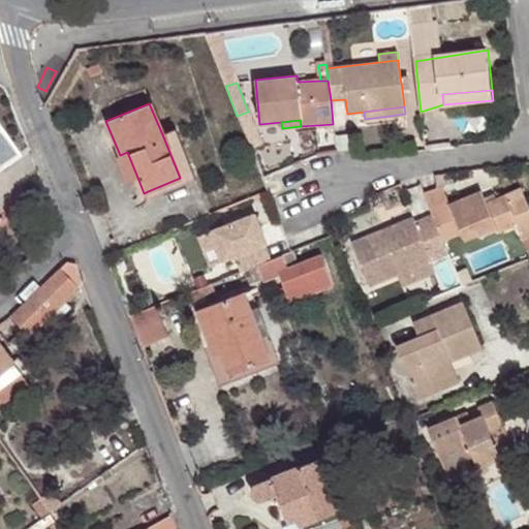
[(175,128),(162,134),(180,178),(193,173),(175,128)]
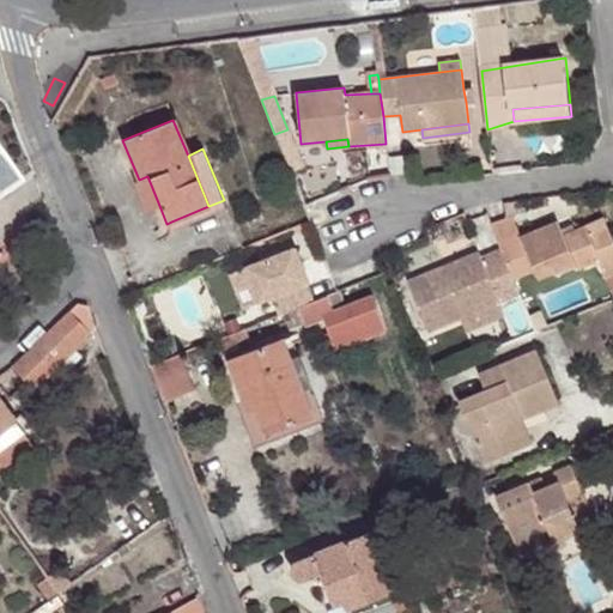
[(0,192),(19,178),(0,151),(0,192)]
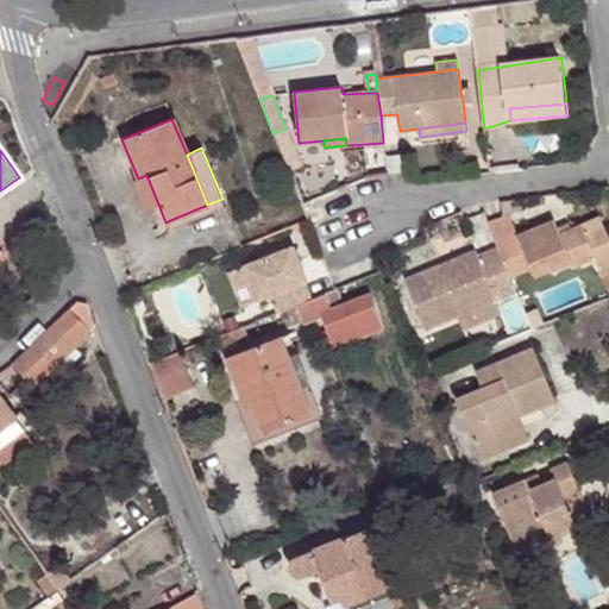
[(146,175),(138,179),(135,180),(146,212),(159,207),(146,175)]
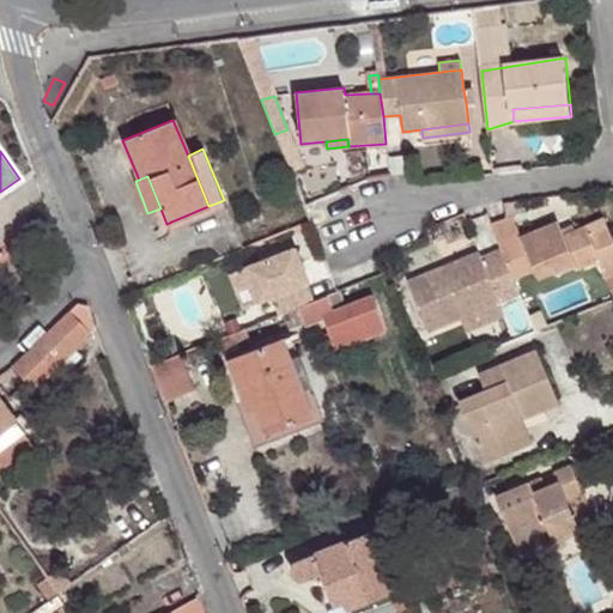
[(208,206),(171,222),(175,228),(226,206),(224,200),(208,206)]
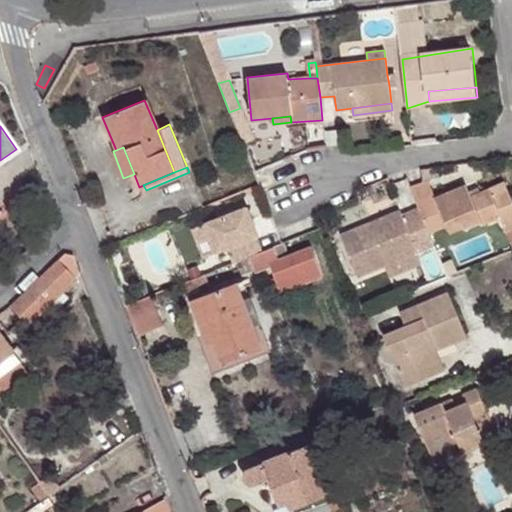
[(437,206),(420,213),(429,235),(448,227),(445,221),(458,215),(461,222),(465,231),(483,223),(484,226),(501,220),(507,234),(511,231),(511,196),(507,184),(472,197),(467,186),(435,199),(437,206)]
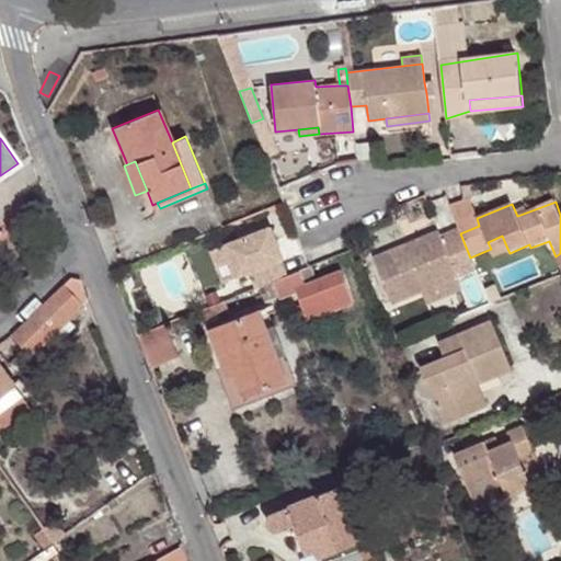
[(268,226),(222,244),(236,276),(281,258),(268,226)]
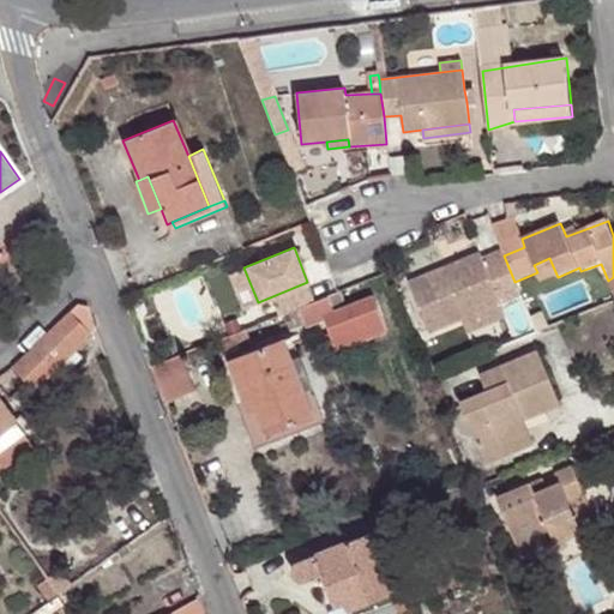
[(462,323),(500,307),(481,258),(410,284),(431,336),(462,323)]
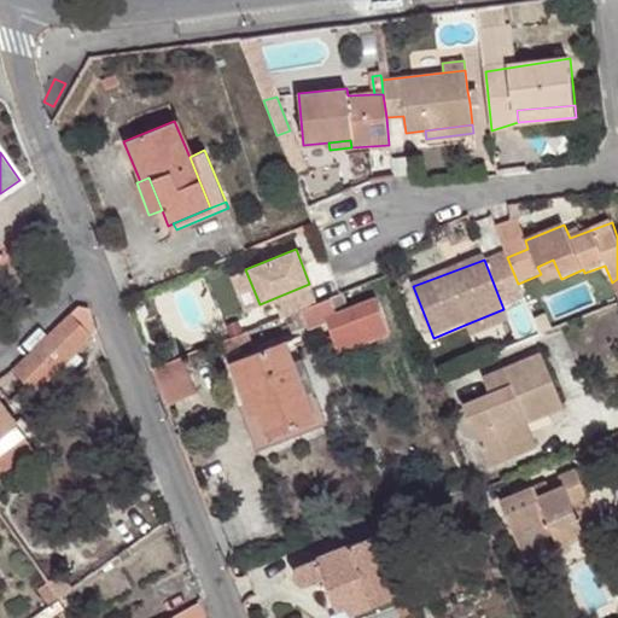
[(541,274),(557,268),(553,260),(537,267),(541,274)]
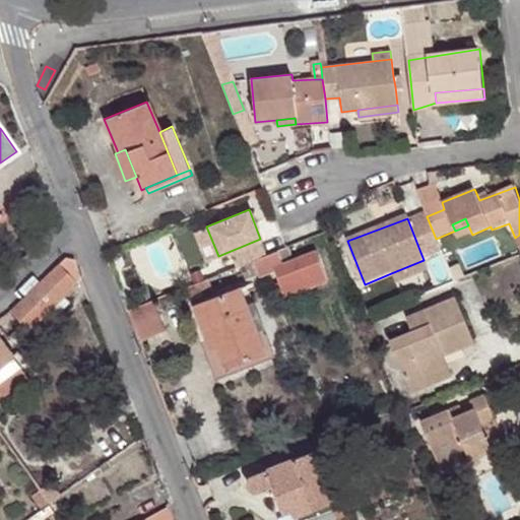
[(278,250),(276,251),(282,265),(291,260),(286,247),(284,248),(278,250)]
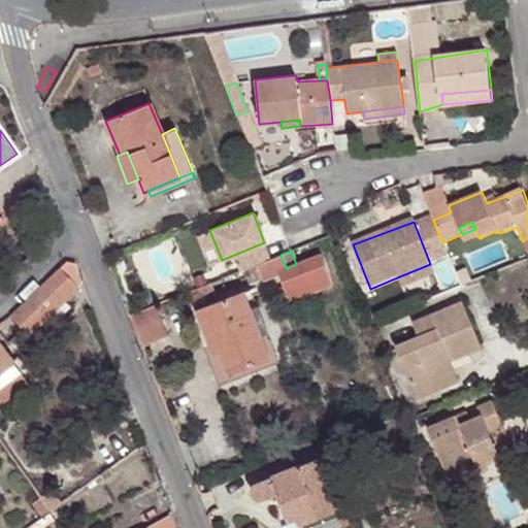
[(281,255),(255,265),(261,281),(277,274),(284,290),(307,281),(311,292),(331,284),(320,255),(296,264),(287,269),(281,255)]
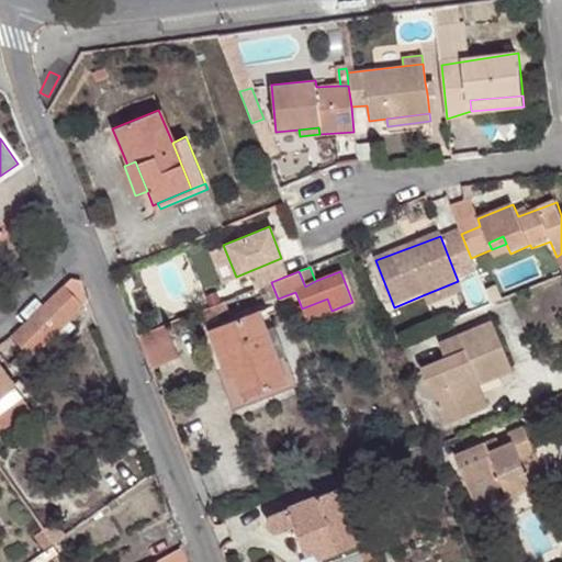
[(72,278),(65,284),(83,304),(88,300),(80,280),(72,278)]
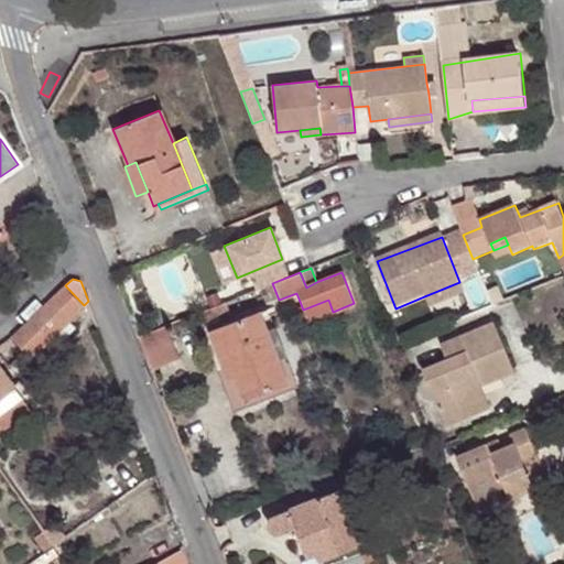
[(465,295),(459,282),(424,296),(429,310),(465,295)]
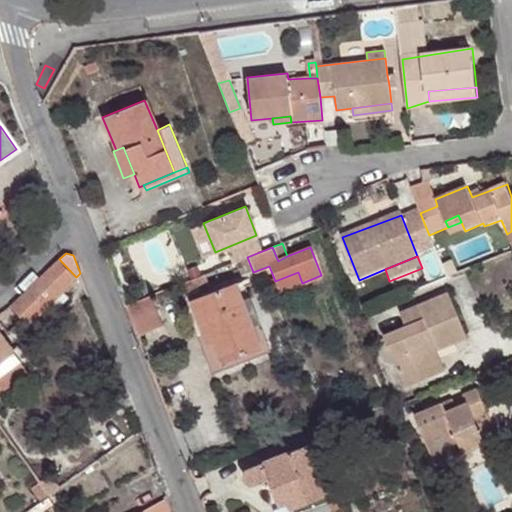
[(59,259),(22,294),(40,314),(45,309),(76,277),(59,259)]
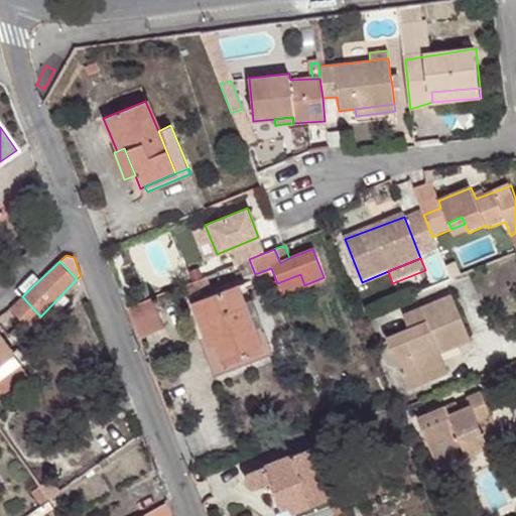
[(300,274),(277,283),(281,294),(304,285),(300,274)]
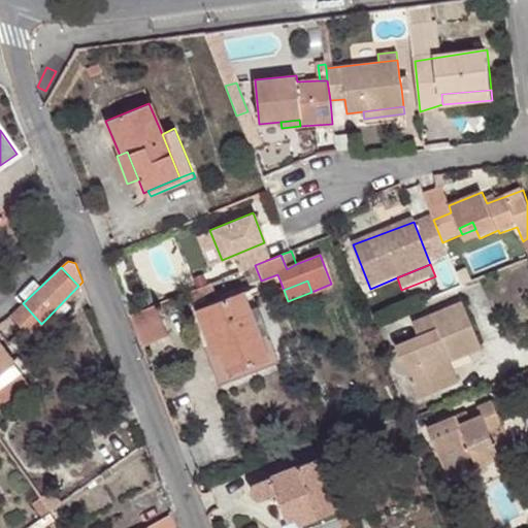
[(209,282),(187,291),(191,302),(213,293),(209,282)]
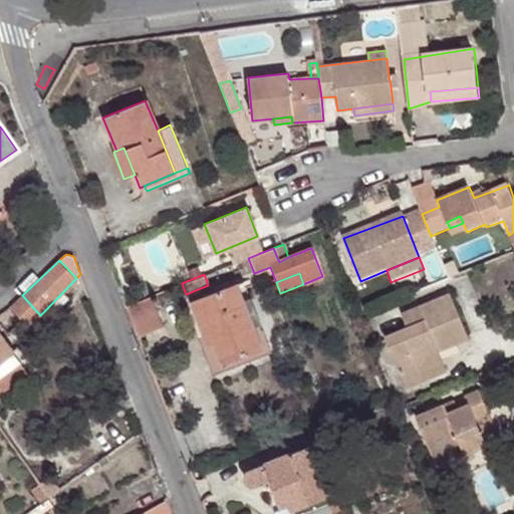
[(210,331),(222,363),(263,348),(253,325),(245,327),(237,306),(244,303),(237,283),(190,300),(203,334),(210,331)]
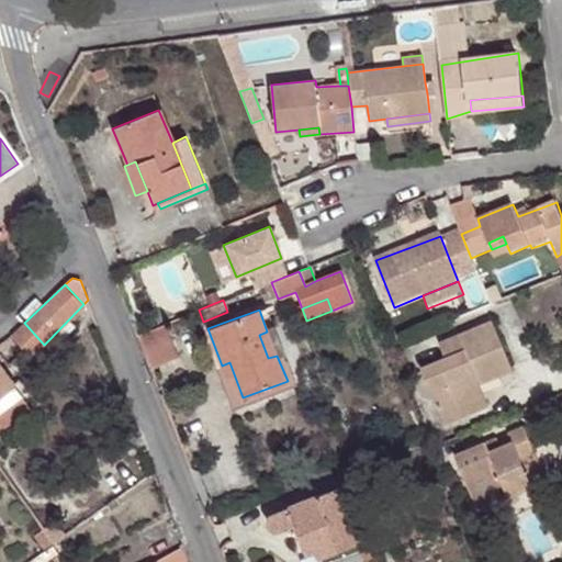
[(487,370),(491,379),(512,370),(491,321),(438,343),(445,358),(420,368),(444,424),(462,416),(458,406),(483,395),(479,383),(475,375),(487,370)]
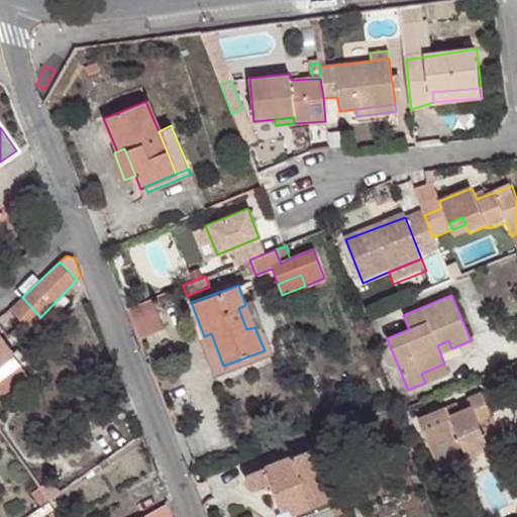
[(22,297),(12,308),(24,323),(26,326),(40,317),(22,297)]
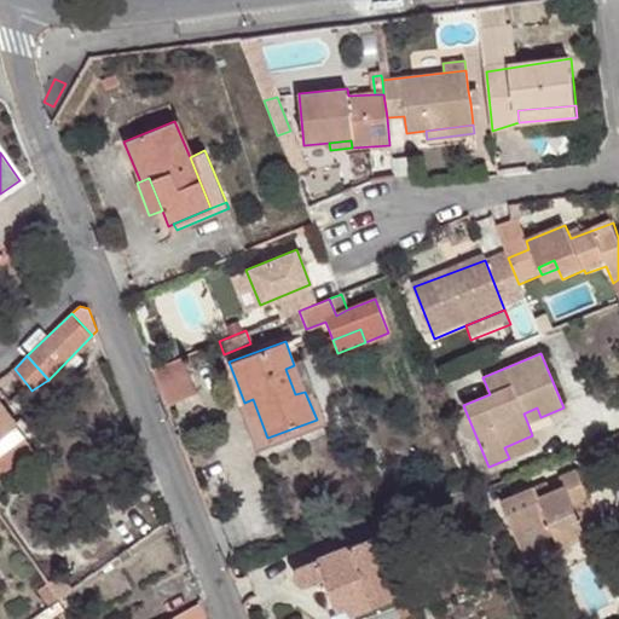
[(150,369),(165,406),(195,394),(180,357),(150,369)]
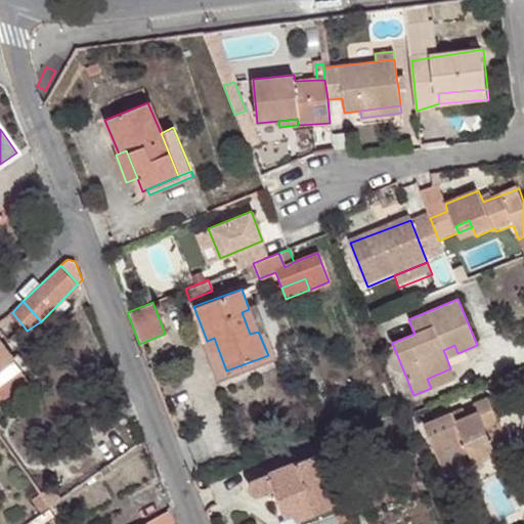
[(250,334),(258,332),(249,309),(242,312),(250,334)]
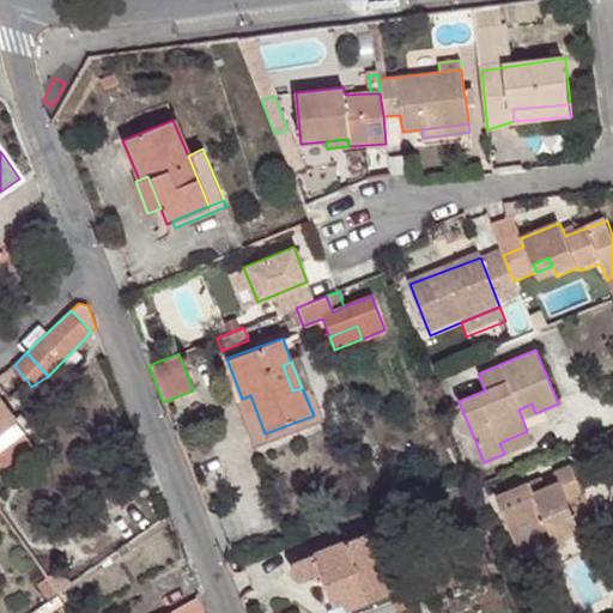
[(14,365),(0,374),(0,386),(8,398),(29,383),(14,365)]
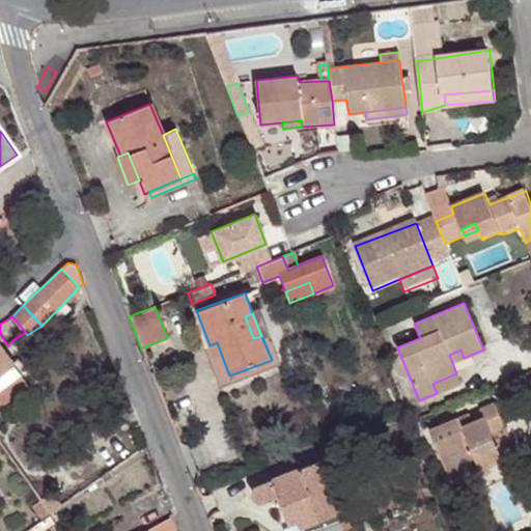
[(0,376),(15,366),(2,348),(0,345),(0,376)]
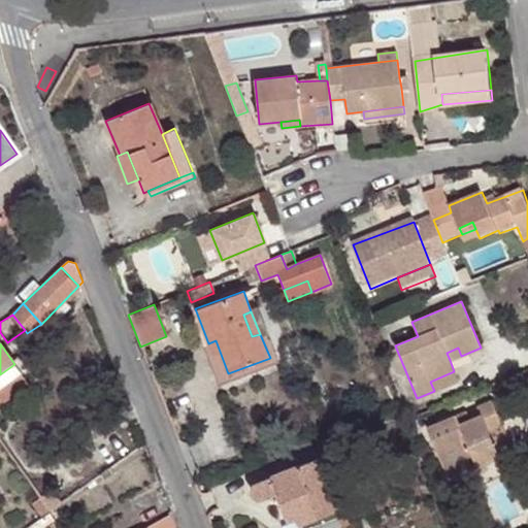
[(450,360),(461,356),(458,348),(447,353),(450,360)]
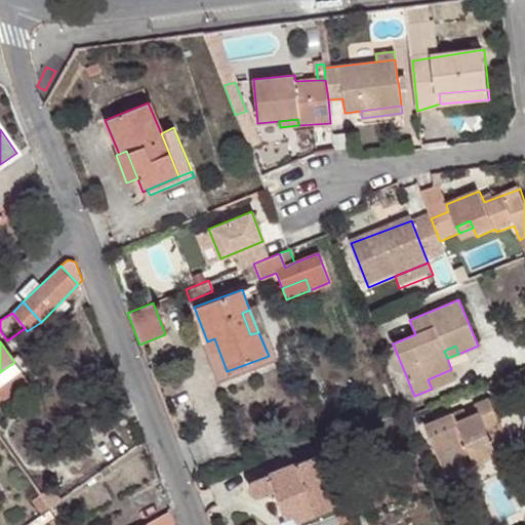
[(14,362),(0,372),(0,389),(21,373),(23,372),(14,362)]
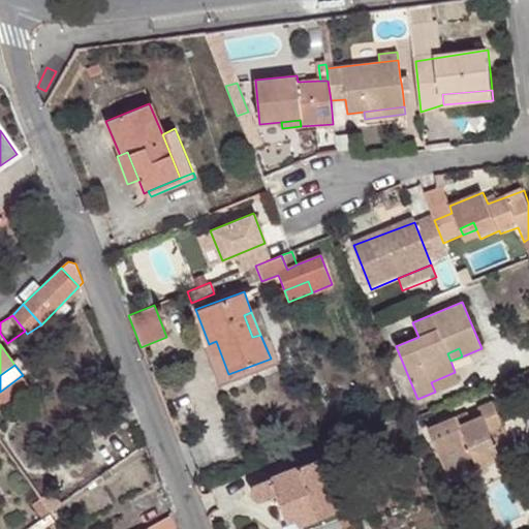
[(431,382),(435,392),(459,381),(455,372),(431,382)]
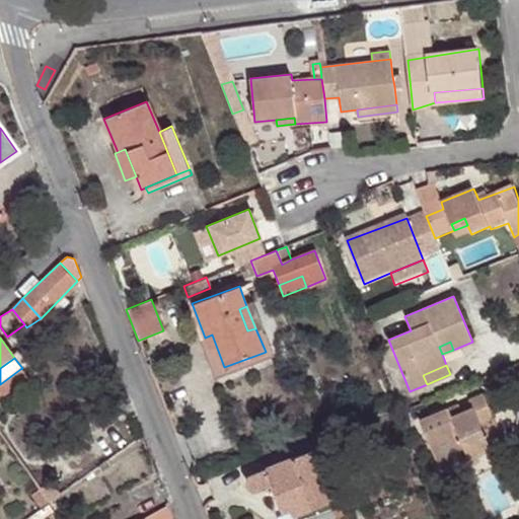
[(20,369),(0,384),(0,398),(1,399),(27,378),(20,369)]
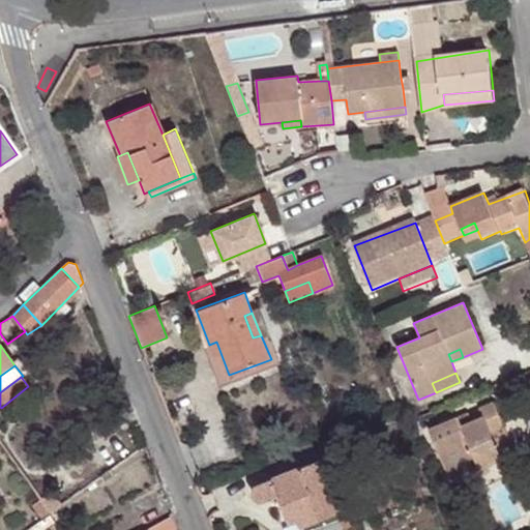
[(460,425),(455,417),(428,429),(445,471),(473,460),(476,467),(500,458),(489,432),(501,425),(492,403),(478,408),(481,416),(469,421),(460,425)]
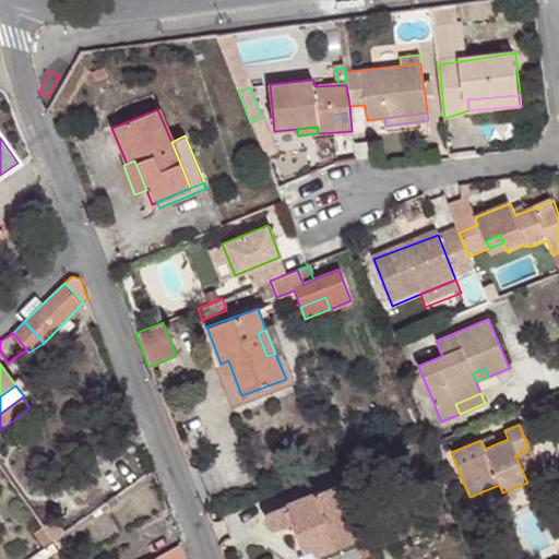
[(490,436),(480,440),(485,449),(495,444),(490,436)]
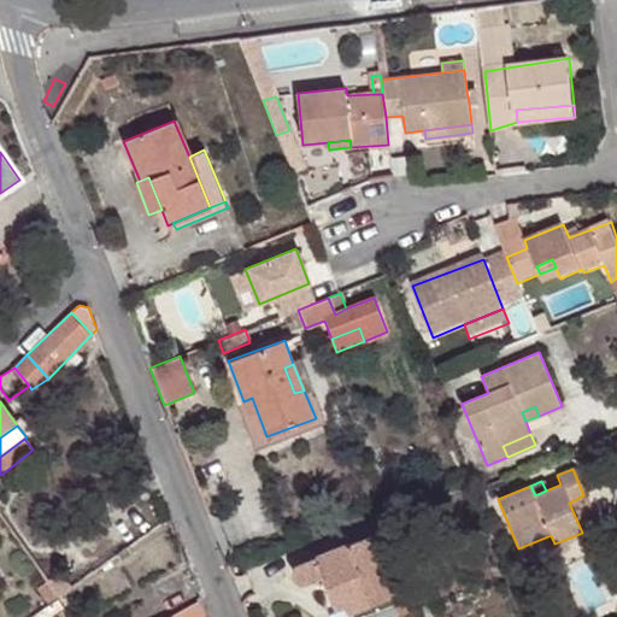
[(392,528),(380,533),(394,571),(387,575),(394,595),(399,613),(421,606),(392,528)]
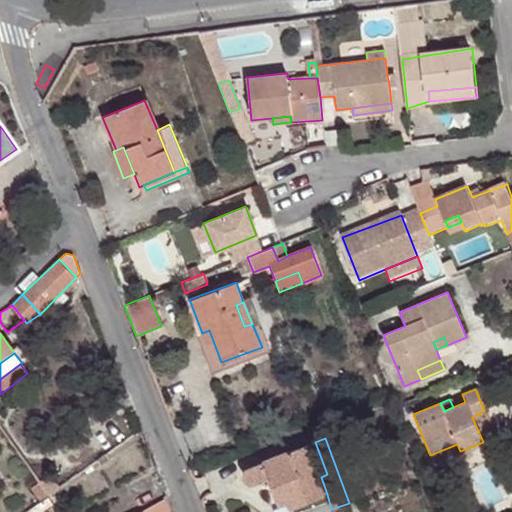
[(268,479),(280,511),(281,511),(327,494),(321,477),(327,474),(315,442),(248,468),(244,472),(244,478),(248,483),(254,484),(268,479)]
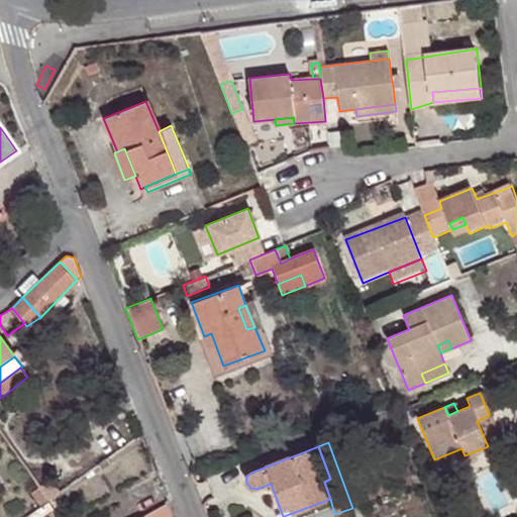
[(461,448),(434,459),(437,467),(464,455),(461,448)]
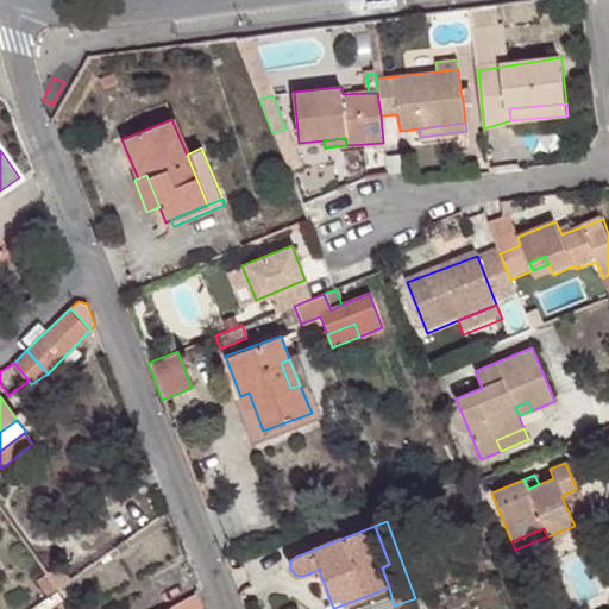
[(203,608),(199,592),(188,598),(192,608),(203,608)]
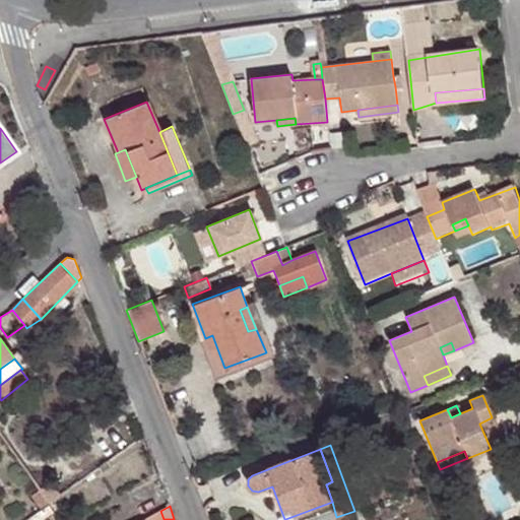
[(164,519),(160,511),(145,519),(164,519)]
